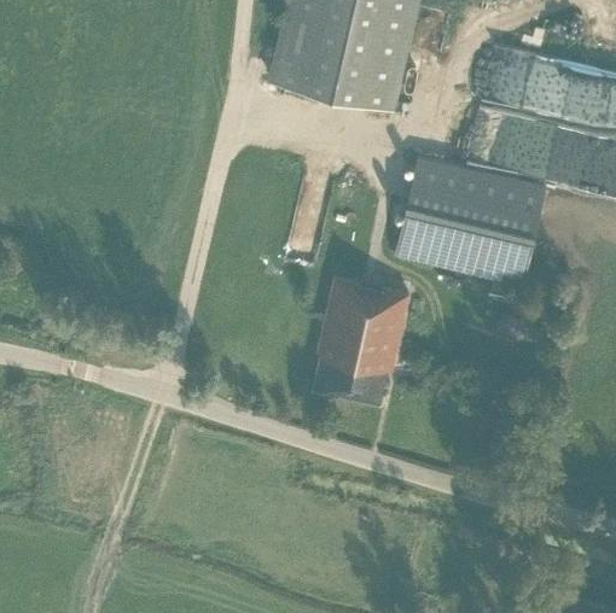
[(291,0),(272,82),(394,111),(419,0),(291,0)]
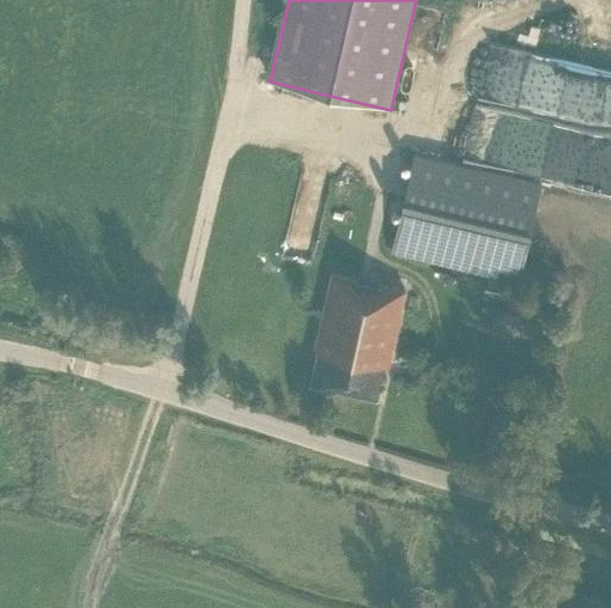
[(488,292),(487,292),(467,369),(528,384),(548,306),(504,296),(507,283),(519,285),(542,187),(417,158),(393,256),(491,279),(488,292)]
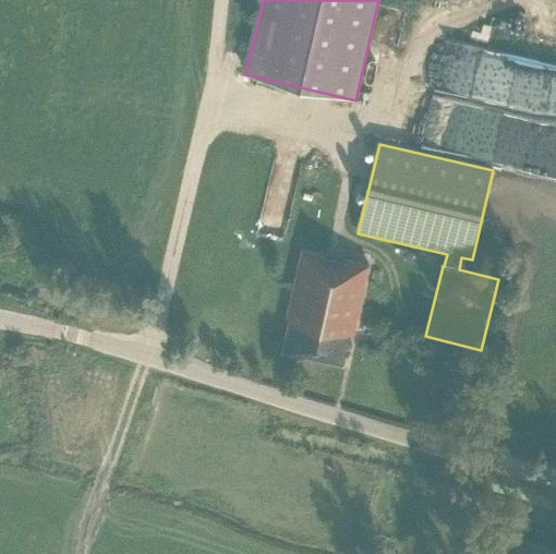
[(280,185),(268,230),(283,235),(297,190),(280,185)]
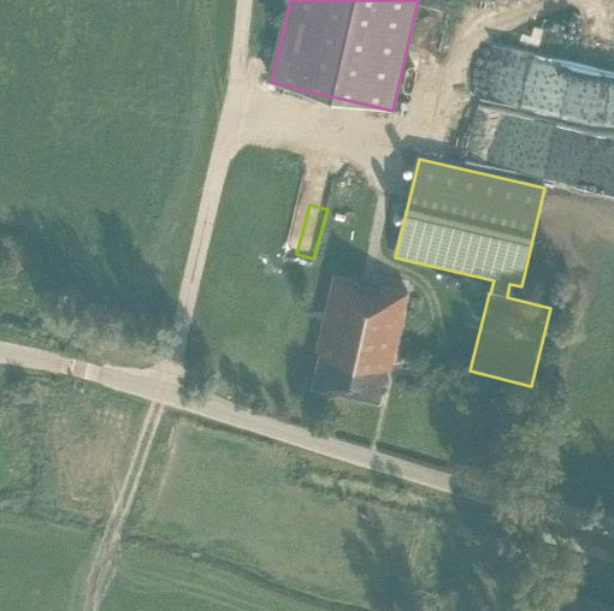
[(322,356),(313,390),(381,404),(388,372),(391,373),(409,296),(335,278),(317,356),(322,356)]
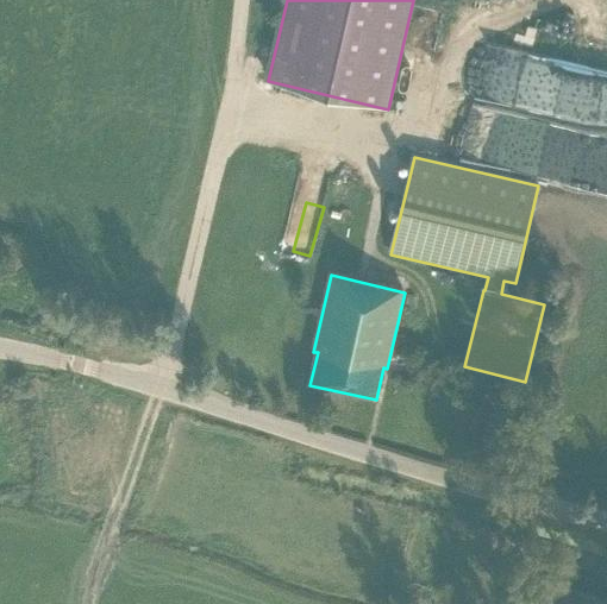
[(602,603),(546,584),(538,603),(602,603)]
